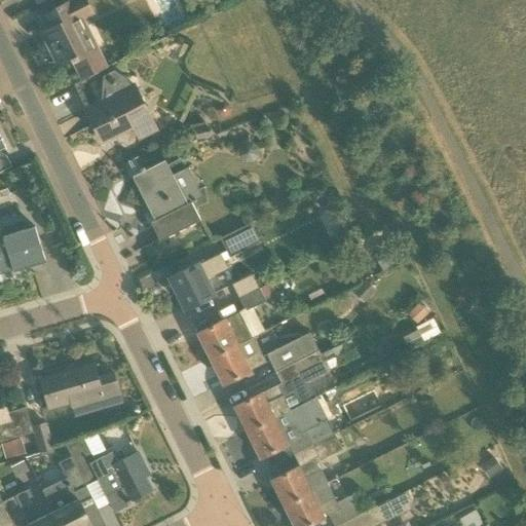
[(107,67),(83,20),(95,14),(87,0),(72,0),(40,15),(47,30),(42,33),(59,66),(71,60),(73,63),(74,62),(83,79),(98,72),(107,67)]
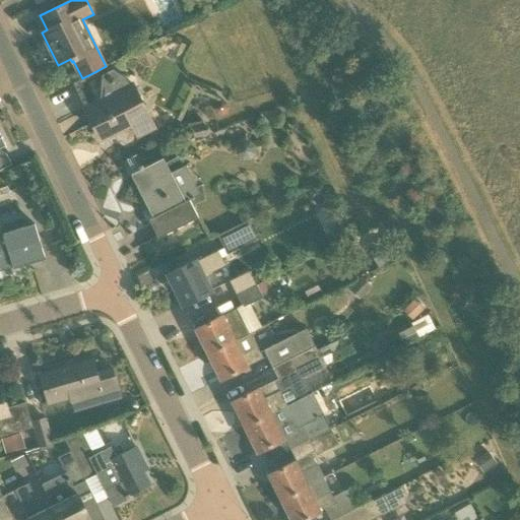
[(132,82),(129,83),(126,78),(113,69),(103,75),(101,100),(85,108),(101,140),(132,123),(138,134),(155,124),(132,82)]
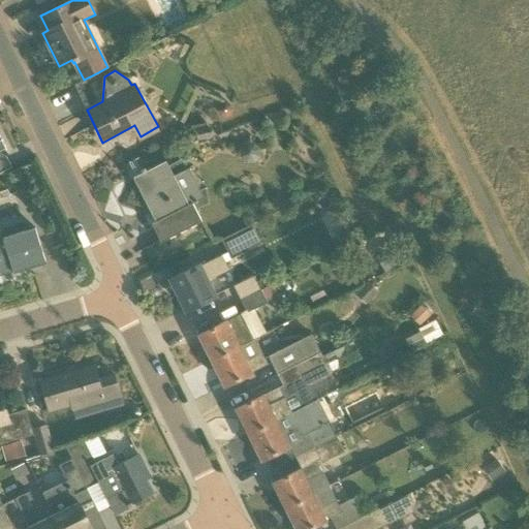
[(220,104),(218,111),(220,116),(225,118),(231,116),(232,110),(231,104),(225,102),(220,104)]
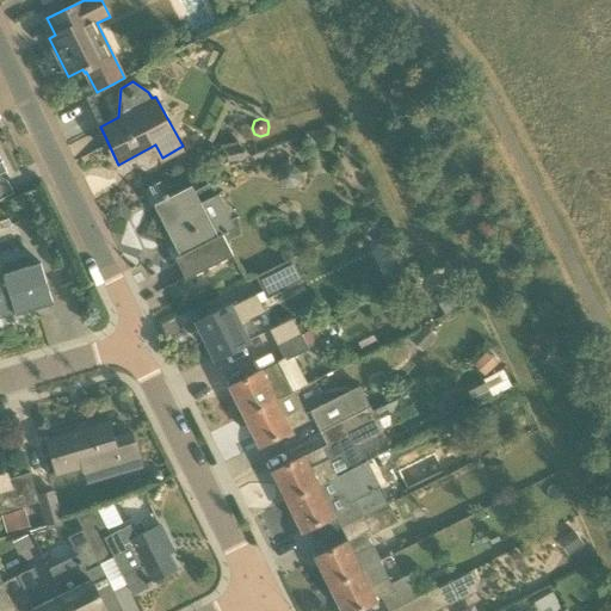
[(234,254),(227,242),(223,234),(235,228),(218,195),(216,196),(210,184),(193,191),(192,187),(158,207),(171,234),(177,232),(179,236),(179,238),(181,242),(187,253),(176,258),(186,279),(234,254)]
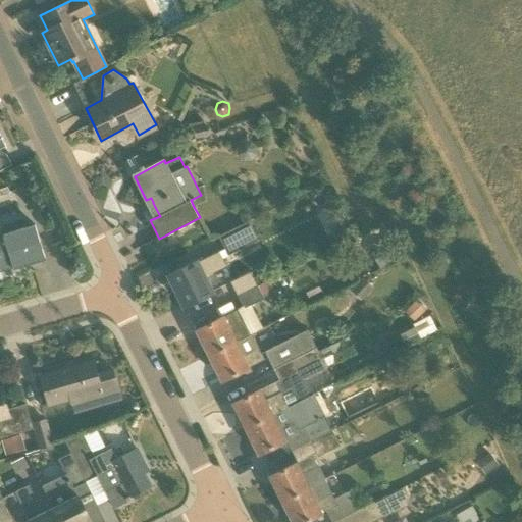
[(218,237),(225,249),(227,255),(240,250),(258,241),(253,229),(249,221),(218,237)]
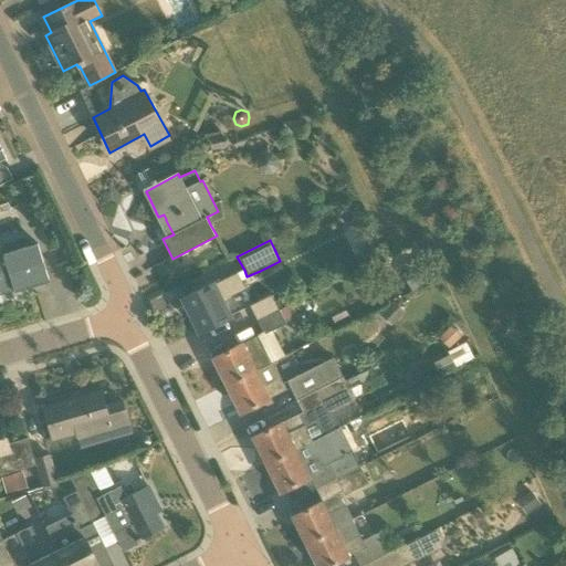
[(50,280),(38,244),(3,255),(0,257),(0,290),(13,286),(14,291),(50,280)]
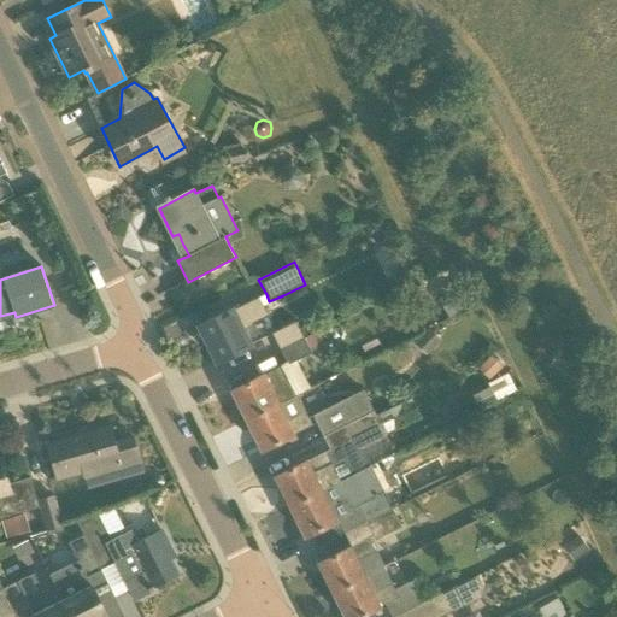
[(439,299),(450,317),(468,306),(457,288),(439,299)]
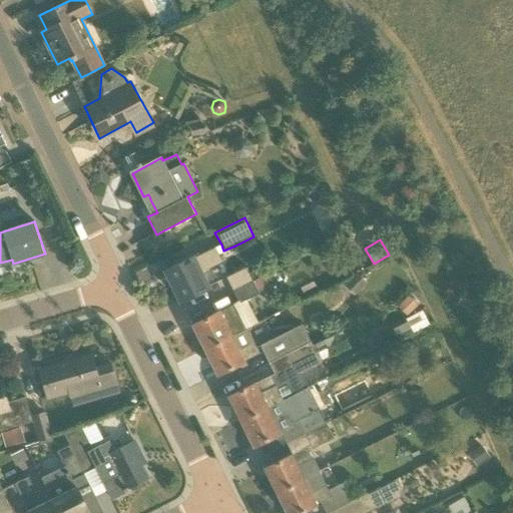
[(399,251),(395,242),(387,247),(391,255),(399,251)]
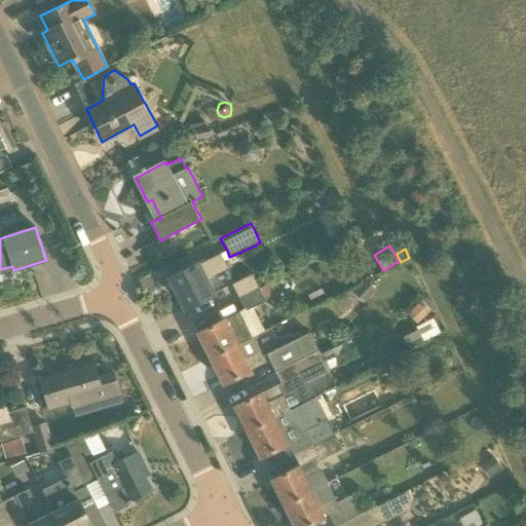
[(207,279),(229,268),(221,253),(198,263),(170,277),(171,278),(172,278),(174,283),(186,307),(185,307),(186,308),(215,296),(207,279)]
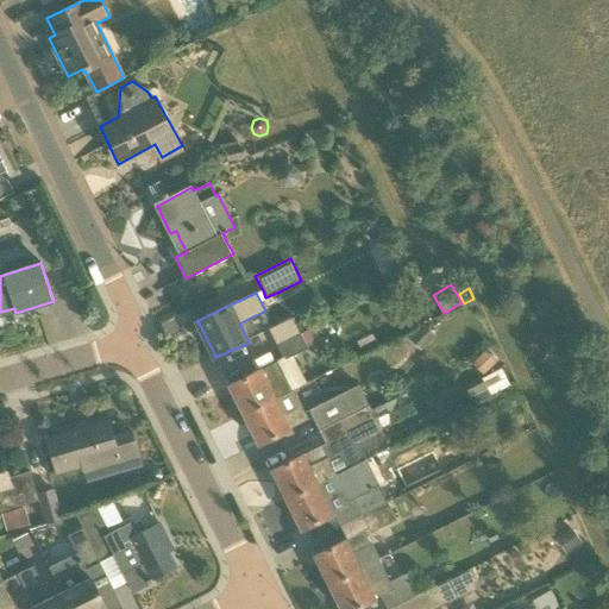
[(276,345),(300,333),(293,318),(269,330),(276,345)]
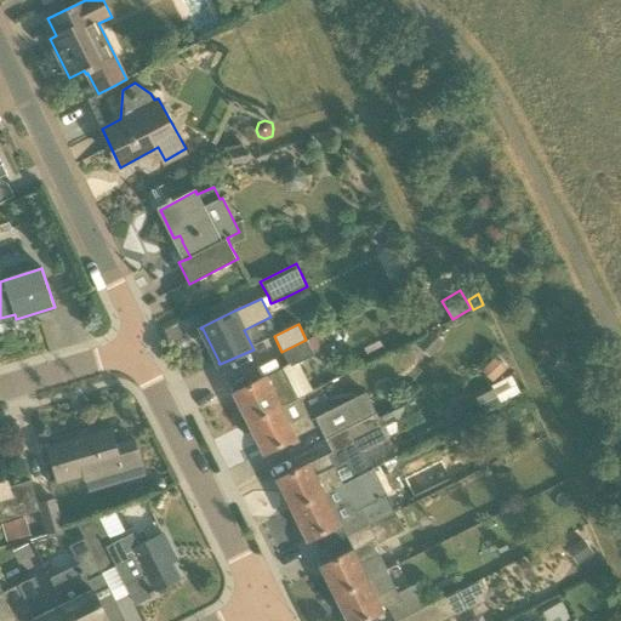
[(433,330),(417,346),(431,358),(445,342),(433,330)]
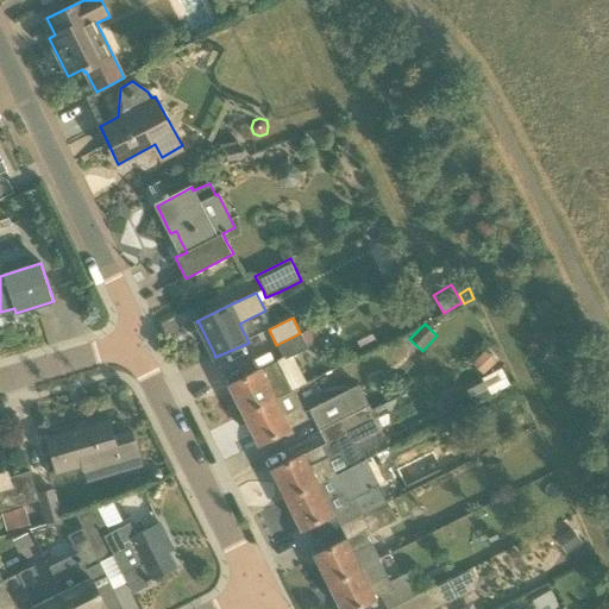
[(276,345),(284,359),(307,347),(307,346),(320,340),(314,327),(301,333),(300,333),(276,345)]
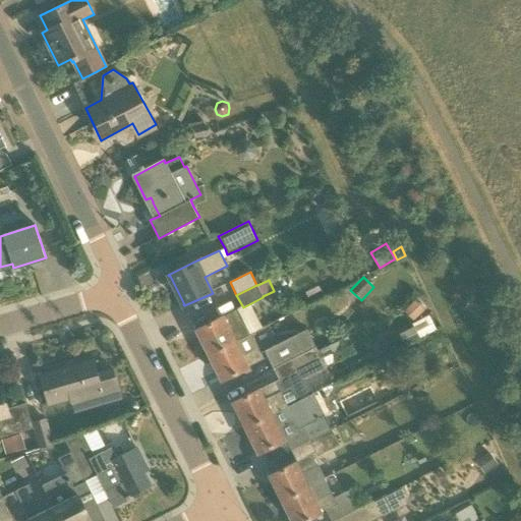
[(415,299),(404,311),(415,322),(425,309),(424,308),(429,303),(421,295),(416,300),(415,299)]
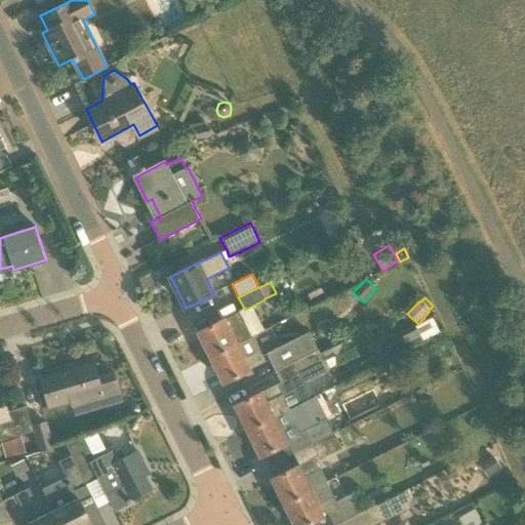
[(253,335),(246,321),(241,310),(198,332),(210,357),(253,335)]
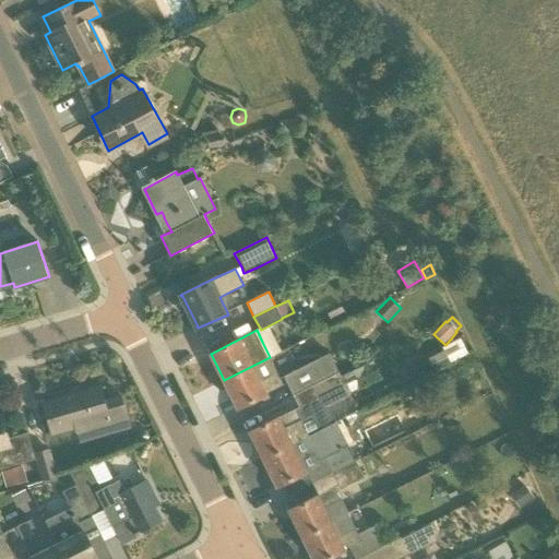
[(429,360),(435,371),(468,354),(460,339),(445,346),(444,353),(429,360)]
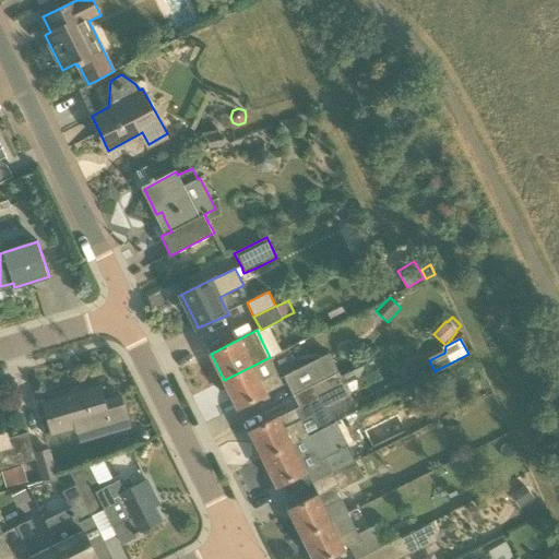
[(293,394),(339,371),(329,353),(284,376),(293,394)]
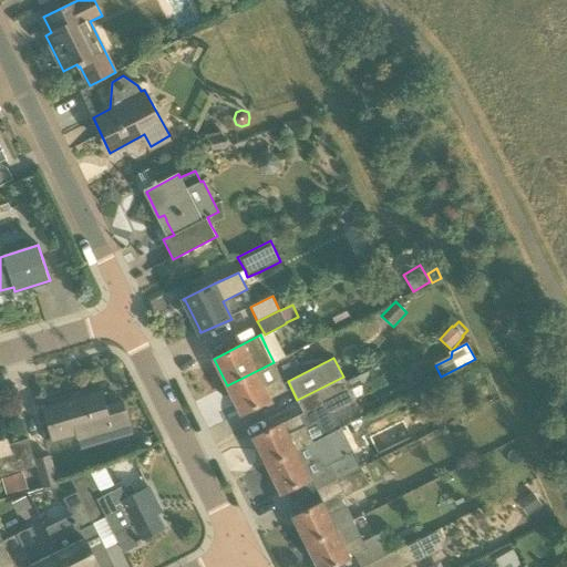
[(288,390),(281,378),(274,362),(227,385),(241,414),(271,400),(270,399),(288,390)]
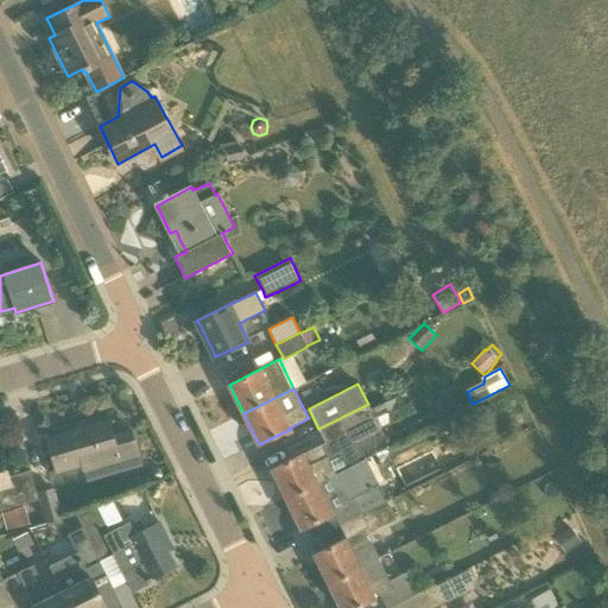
[(328,457),(381,430),(368,404),(318,429),(327,444),(322,445),(304,455),(303,454),(271,469),(286,499),(336,475),(328,457)]
